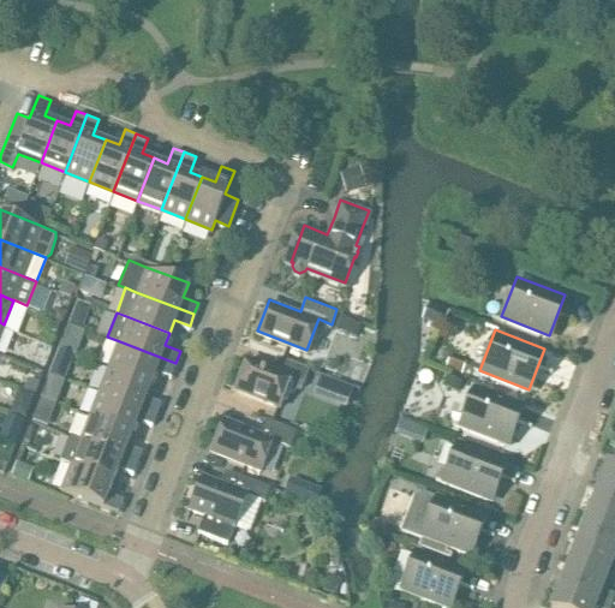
[(117,340),(108,364),(150,381),(155,368),(171,374),(175,363),(117,340)]
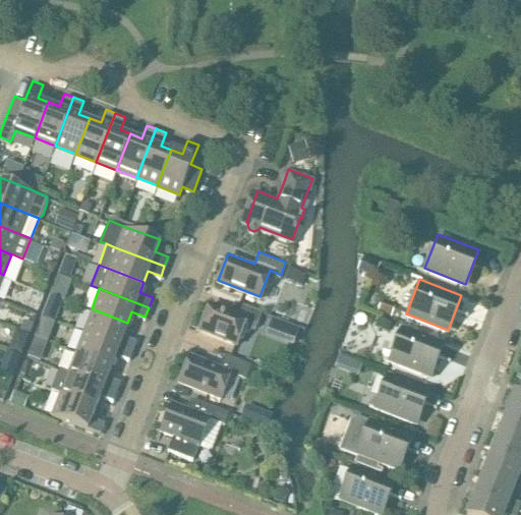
[(239,300),(238,301),(234,312),(210,302),(199,328),(237,342),(246,318),(257,322),(262,309),(239,300)]
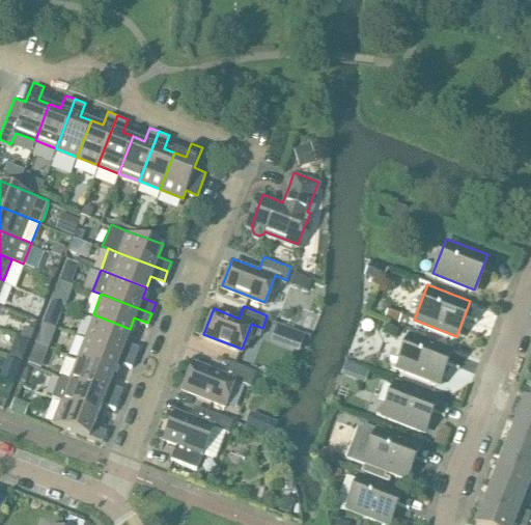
[(93,314),(85,335),(135,355),(139,344),(126,339),(130,329),(93,314)]
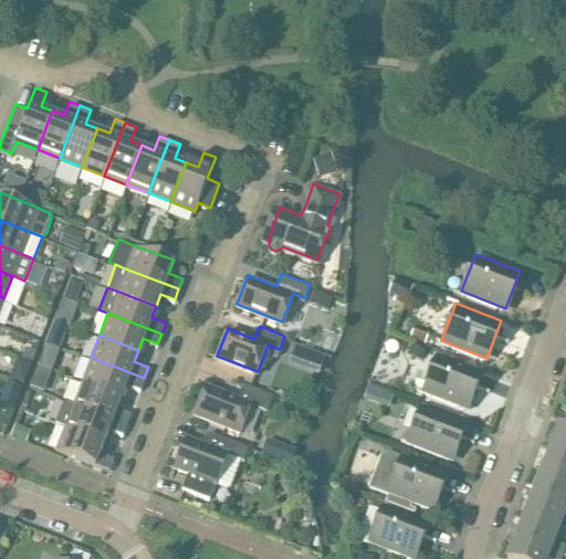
[(437,352),(422,390),(467,408),(481,370),(437,352)]
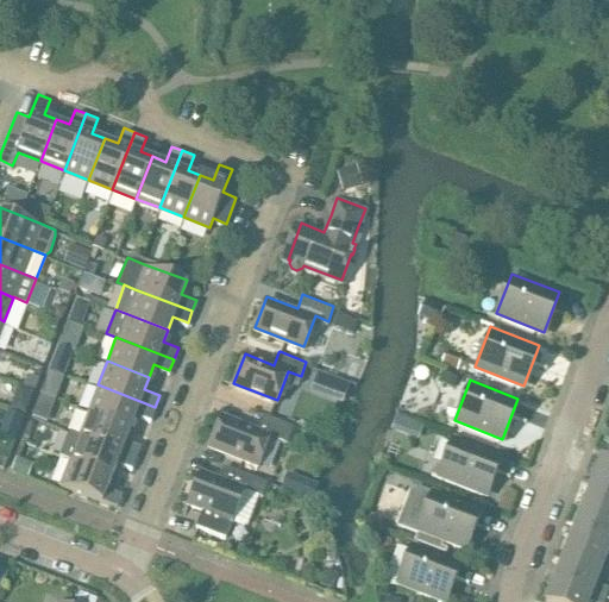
[(98,384),(88,409),(131,425),(136,412),(151,418),(155,407),(98,384)]
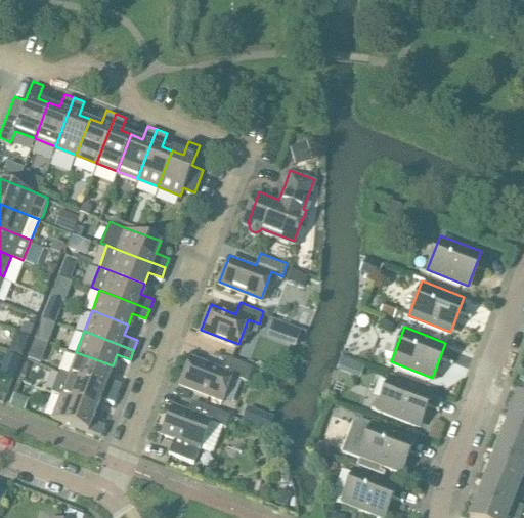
[(76,352),(68,373),(117,391),(121,382),(108,377),(113,365),(76,352)]
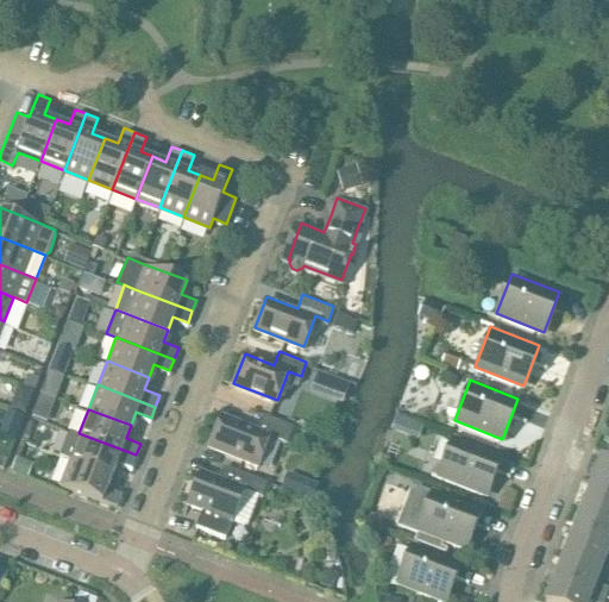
[(294,424),(263,412),(257,427),(221,413),(209,444),(258,463),(269,433),(287,440),(294,424)]
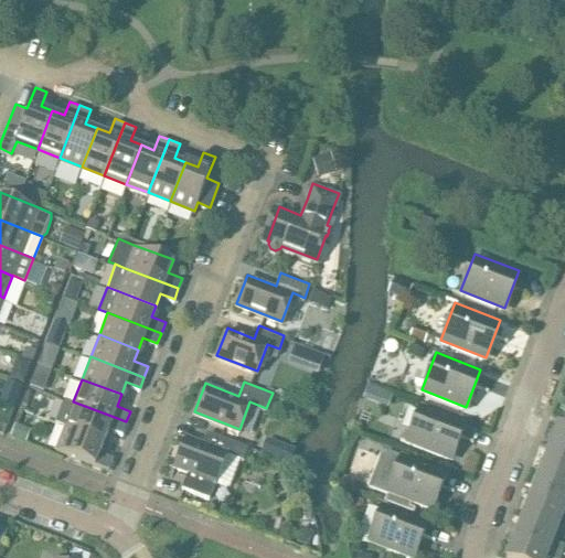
[(64,397),(55,419),(65,424),(104,438),(108,427),(123,432),(126,421),(73,401),(64,397)]
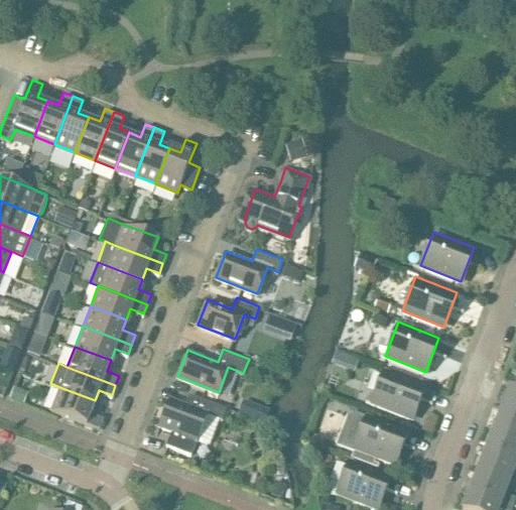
[(366,394),(364,399),(371,402),(412,418),(425,384),(384,368),(376,391),(370,391),(366,394)]
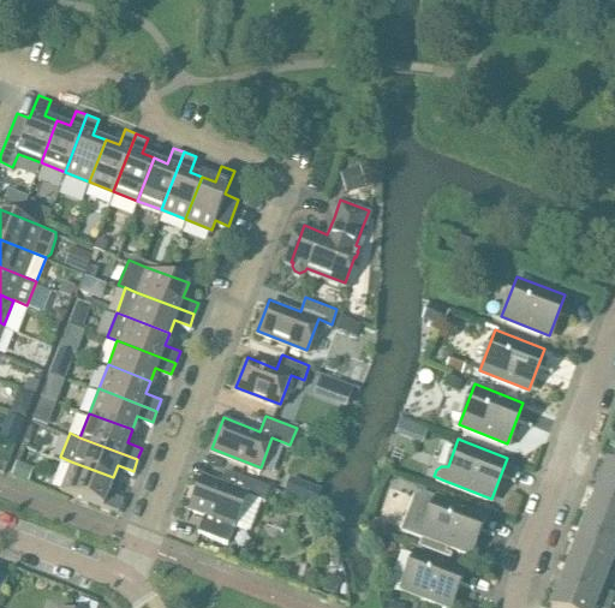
[(614,460),(607,458),(597,483),(614,489),(614,460)]
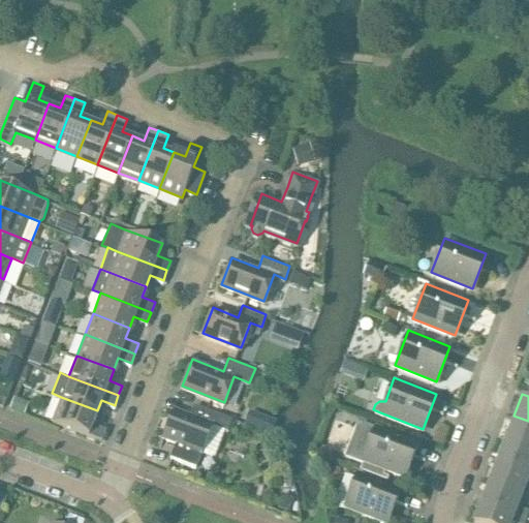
[(93,422),(97,410),(61,397),(52,419),(102,437),(106,427),(93,422)]
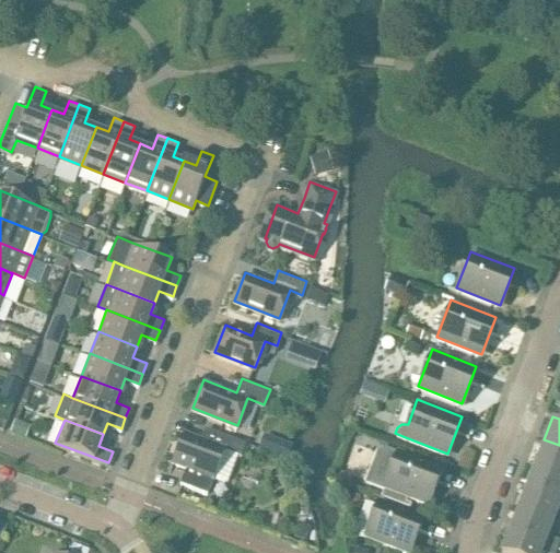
[(229,479),(238,454),(242,455),(247,442),(213,428),(209,440),(184,431),(168,469),(171,470),(174,460),(187,466),(182,481),(208,492),(213,475),(225,480),(229,479)]
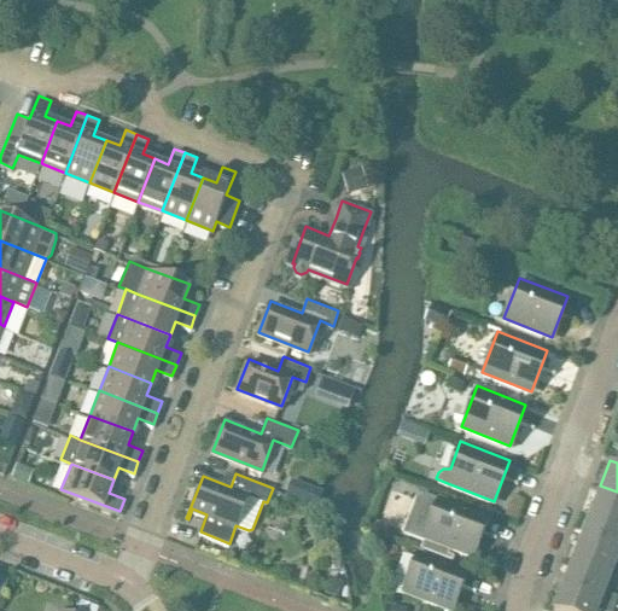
[(617,492),(600,486),(590,510),(617,521),(617,492)]
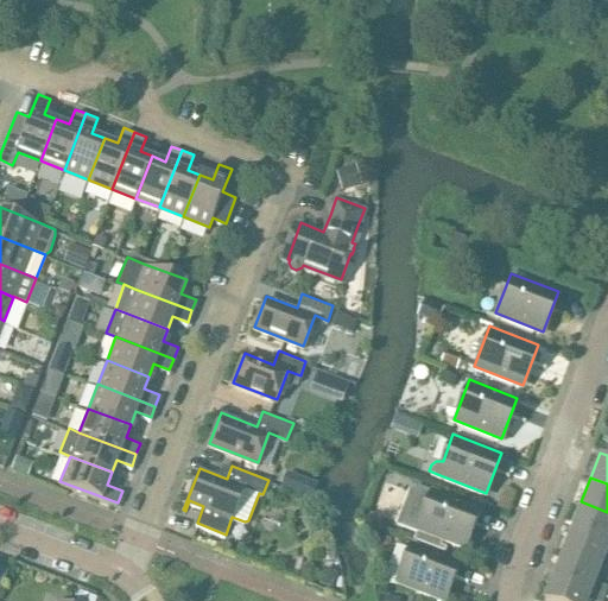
[(416,531),(413,536),(445,548),(447,543),(441,541),(442,537),(464,545),(480,506),(432,487),(431,489),(415,484),(413,489),(410,488),(396,523),(416,531)]
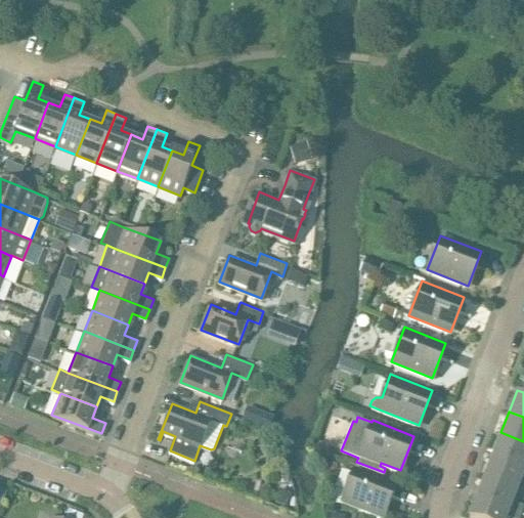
[(523,441),(500,432),(492,452),(523,465),(523,441)]
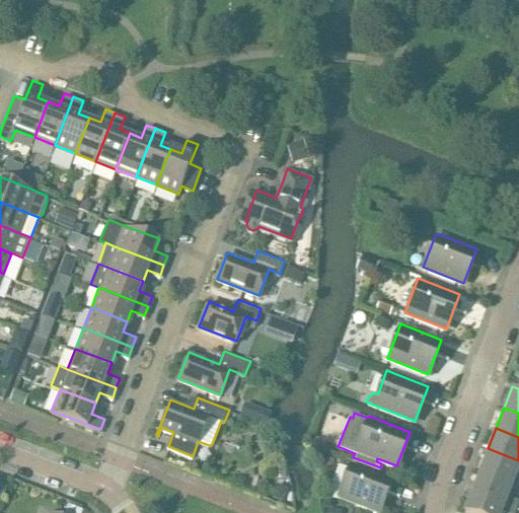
[(518,460),(488,448),(480,468),(512,482),(517,468),(518,468),(518,460)]
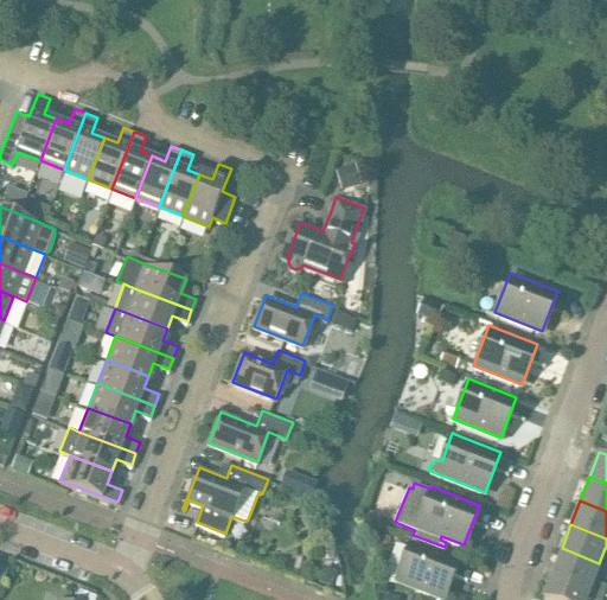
[(411,540),(396,580),(443,598),(459,559),(411,540)]
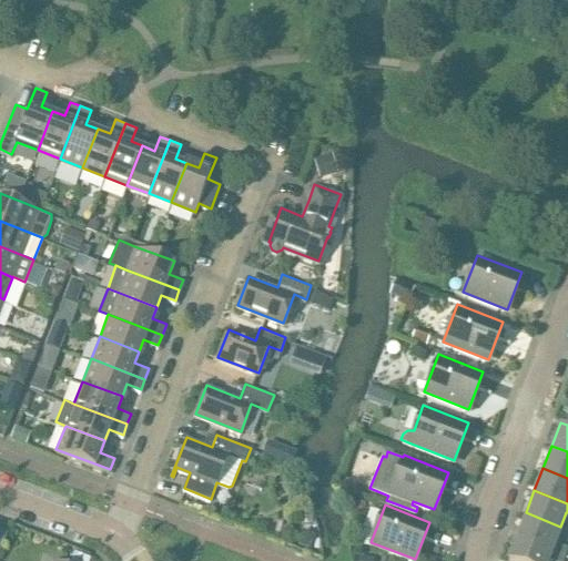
[(526,512),(517,536),(565,553),(567,546),(555,540),(560,527),(526,512)]
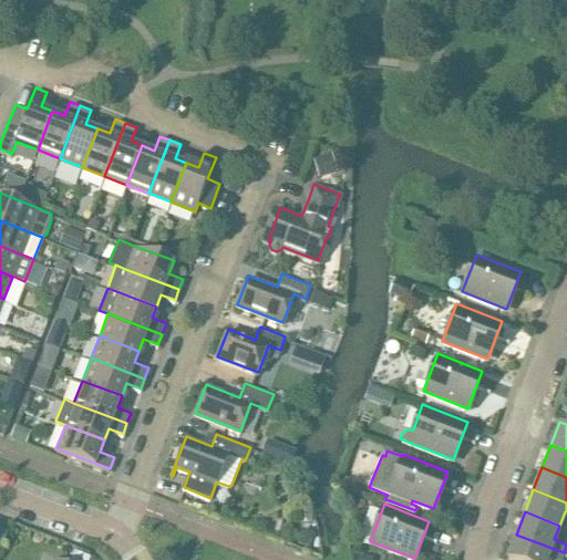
[(560,559),(564,552),(516,535),(507,557),(514,559),(546,559),(547,557),(557,559),(560,559)]
